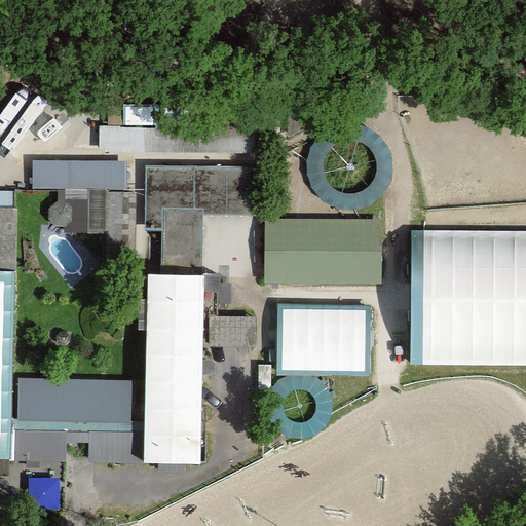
[(326,87),(289,87),(289,137),(335,111),(336,87),(326,87)]
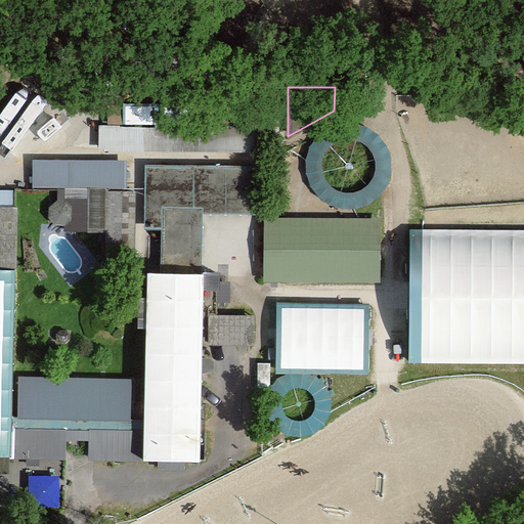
[(129,111),(129,126),(185,127),(185,119),(185,107),(131,107),(129,111)]
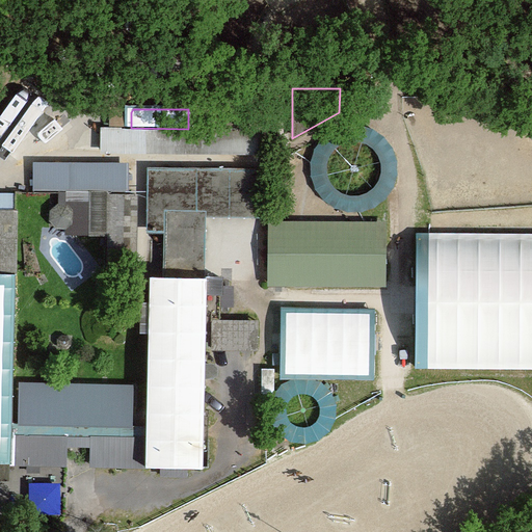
[(102,128),(102,153),(267,155),(267,129),(250,129),(188,129),(131,128),(102,128)]
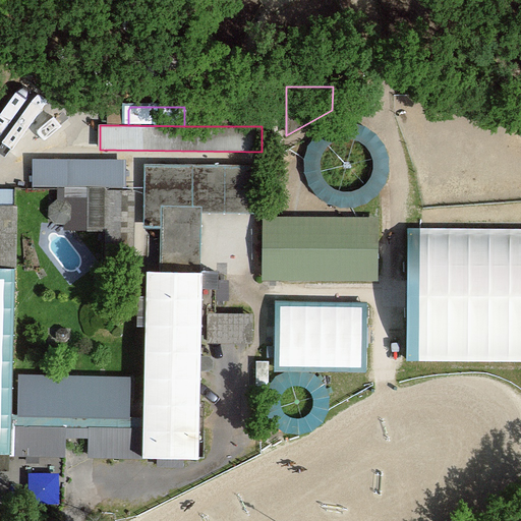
[(161,273),(201,274),(201,272),(203,213),(256,214),(257,166),(145,164),(143,229),(161,229),(161,273)]
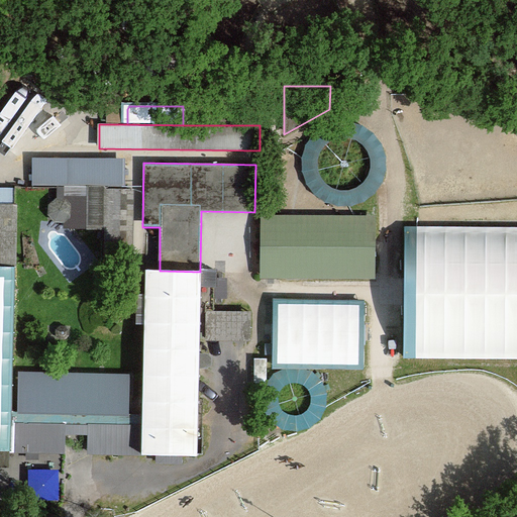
[(122,186),(122,170),(32,169),(32,185),(89,186),(105,186),(122,186)]
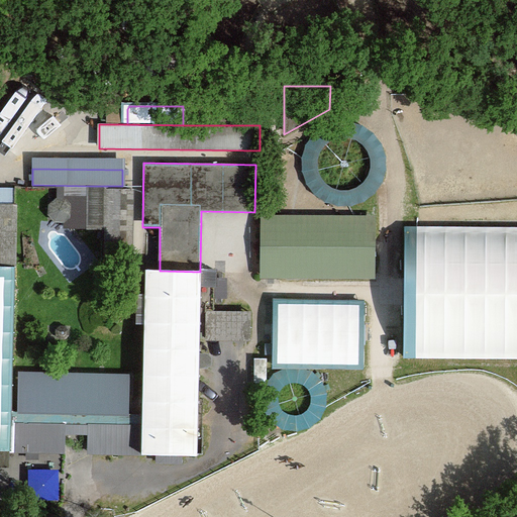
[(105,229),(105,189),(105,186),(89,186),(88,229),(105,229)]
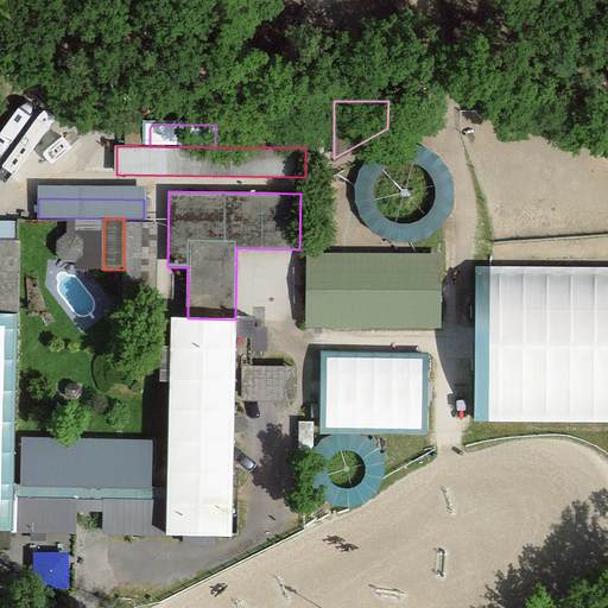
[(124,270),(122,321),(157,321),(158,223),(124,222),(124,270)]
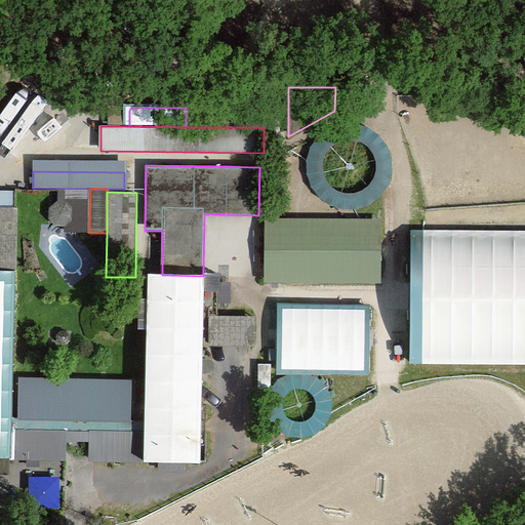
[(0,271),(15,272),(16,208),(0,207),(0,271)]
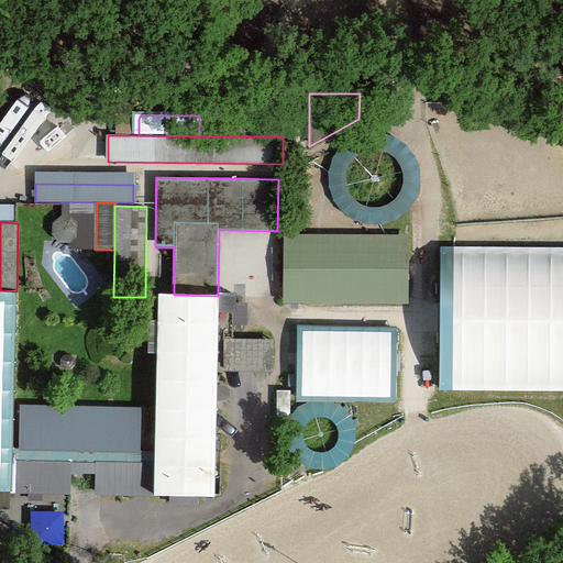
[(409,236),(286,235),(285,302),(409,304),(409,236)]
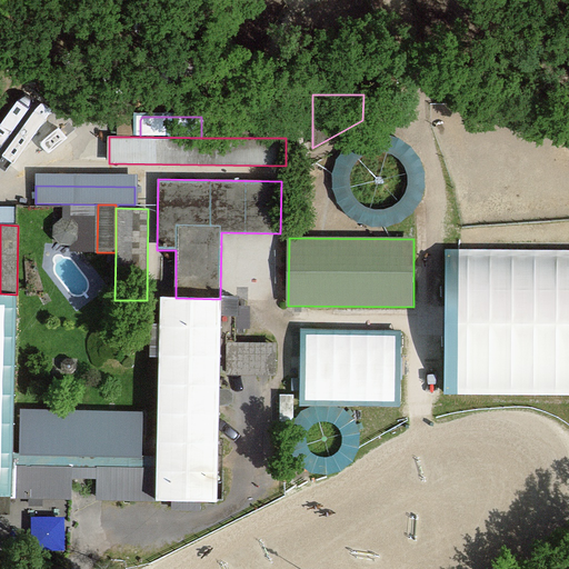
[(568,248),(446,248),(446,393),(568,393),(568,248)]
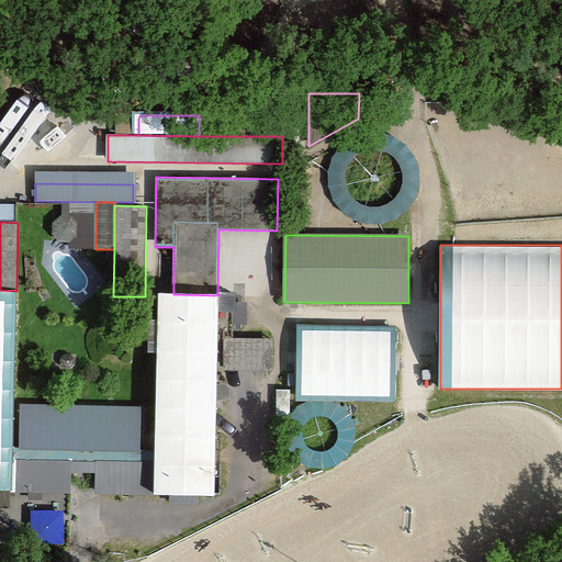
[(12,449),(17,291),(0,290),(0,492),(11,493),(12,462),(12,449)]
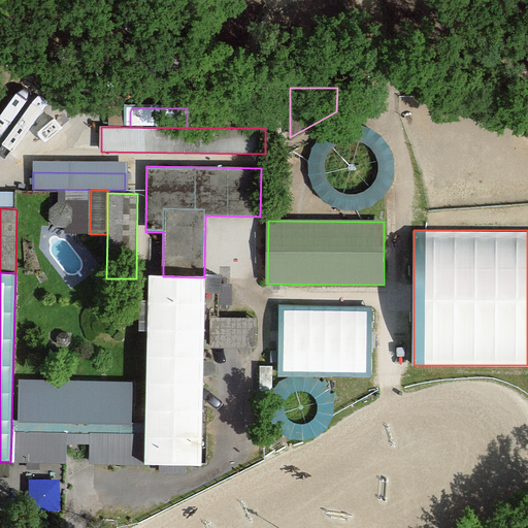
[(223,275),(204,275),(204,277),(204,293),(220,294),(223,294),(223,275)]
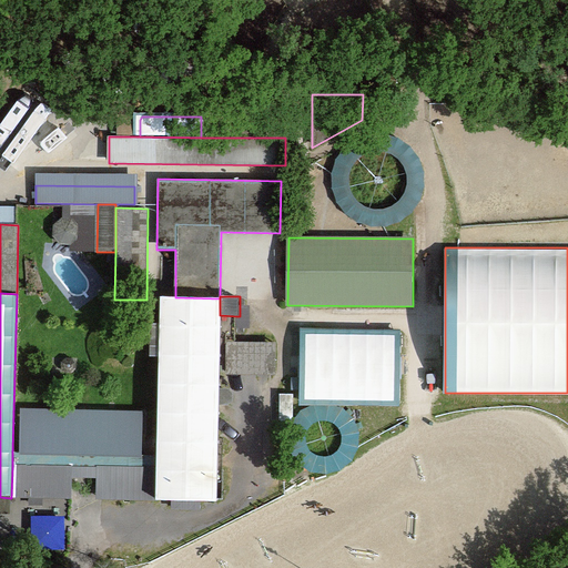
[(220,315),(220,298),(175,297),(162,297),(159,456),(159,469),(159,501),(172,501),(201,501),(216,503),(219,352),(220,315)]
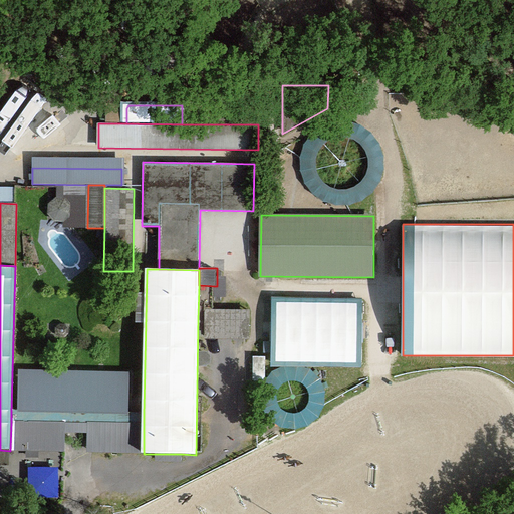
[(214,310),(214,286),(199,285),(198,318),(206,318),(206,309),(214,310)]
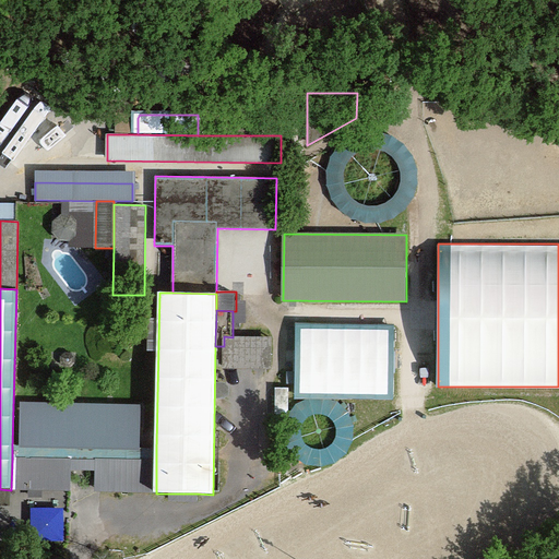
[(394,325),(297,324),(296,395),(392,397),(394,325)]
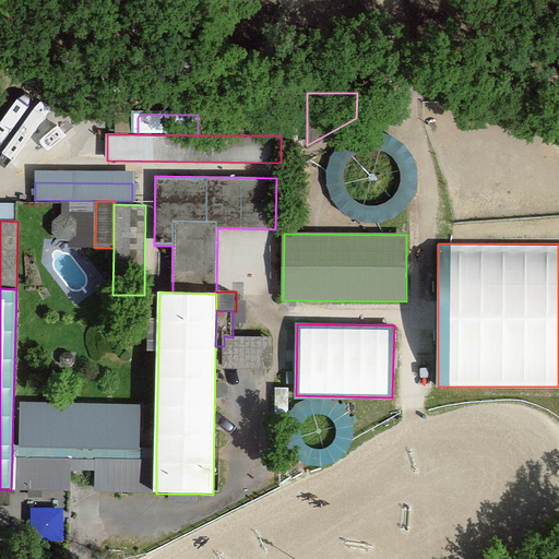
[(233,337),(224,336),(224,346),(223,369),(248,369),(272,369),(272,337),(248,337),(233,337)]
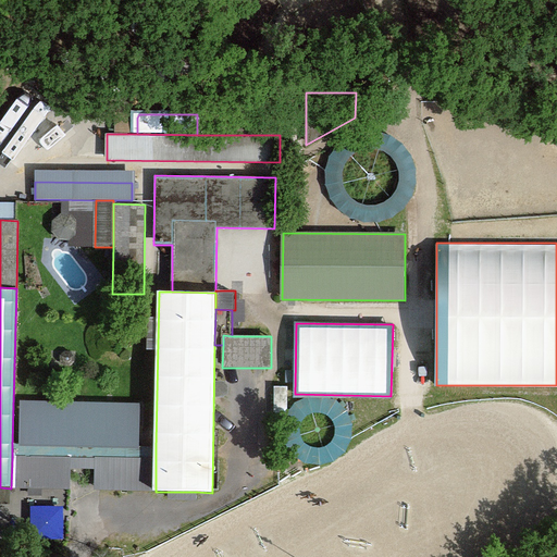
[(156,460),(156,447),(12,445),(12,458),(71,459),(95,459),(156,460)]
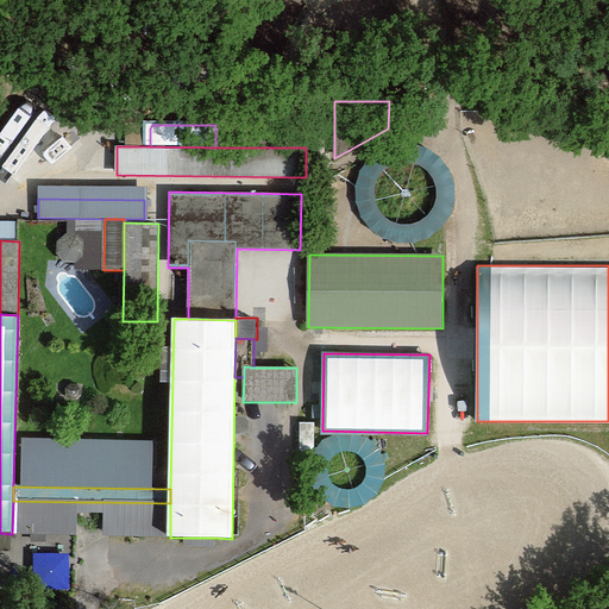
[(77,502),(13,501),(12,534),(77,535),(77,502)]
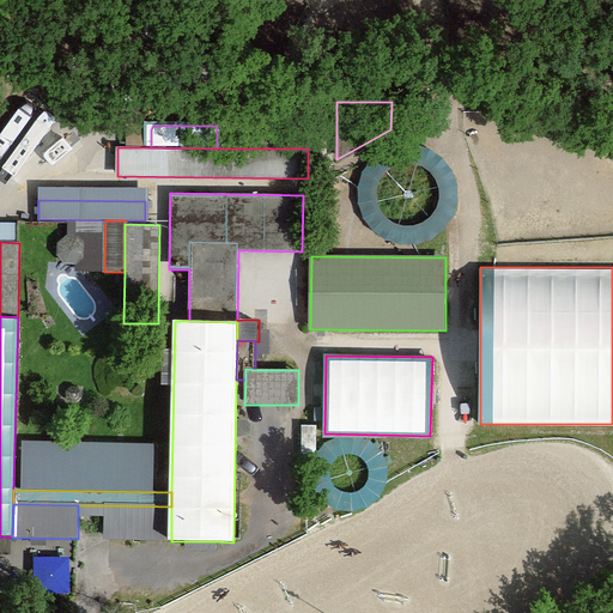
[(104,540),(171,541),(171,507),(104,505),(104,540)]
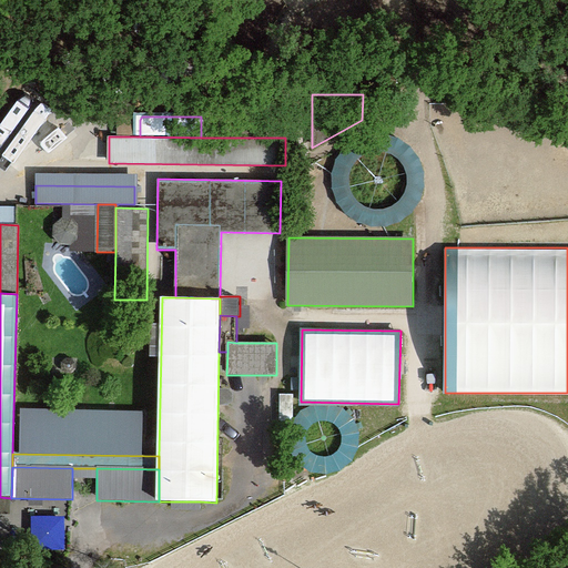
[(201,501),(172,501),(172,510),(201,511),(201,501)]
